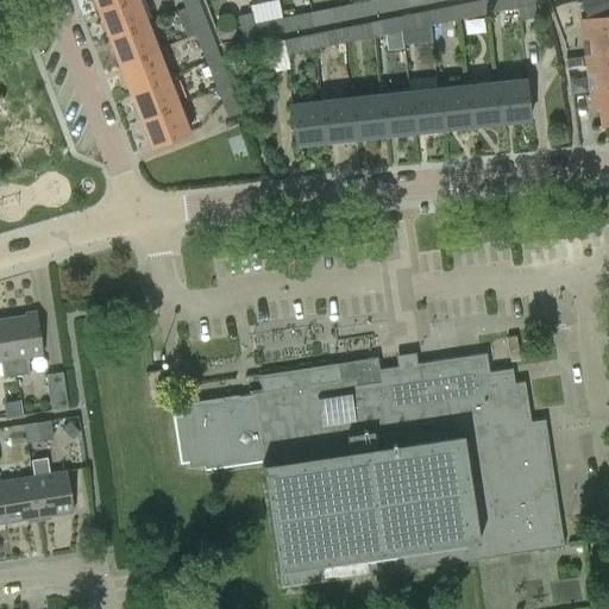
[(93,0),(96,10),(121,0),(93,0)]
